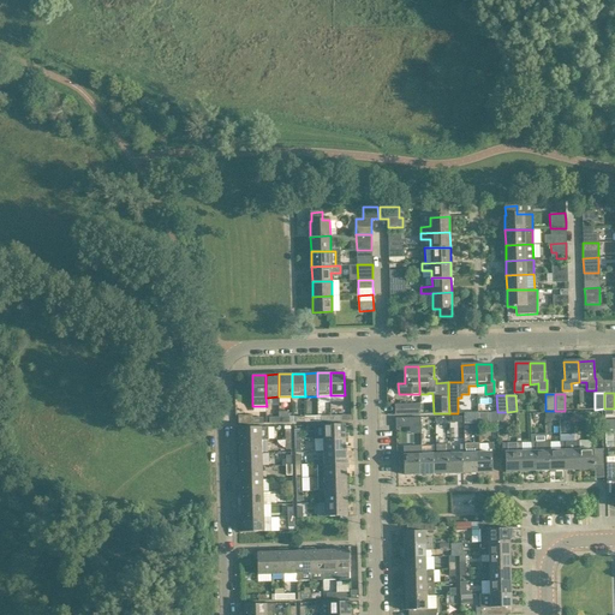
[(419,405),(404,405),(396,405),(396,416),(419,415),(419,405)]
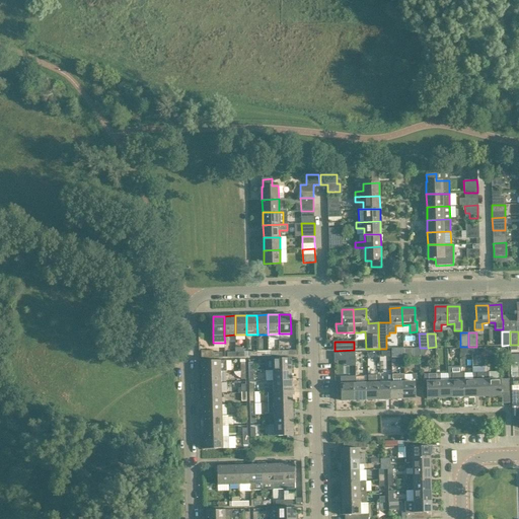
[(244,348),(236,348),(236,353),(236,357),(244,357),(244,348)]
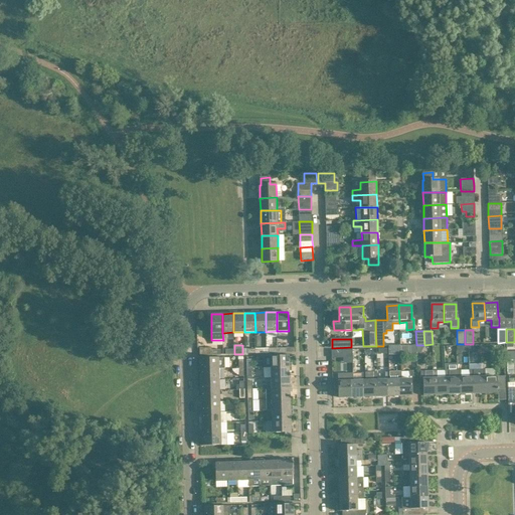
[(289,367),(289,356),(265,356),(265,368),(271,367),(289,367)]
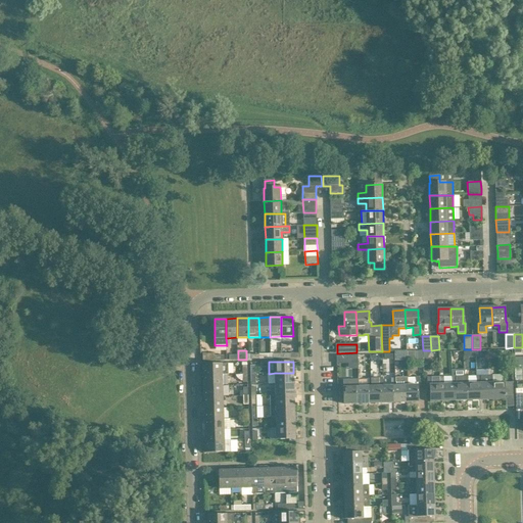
[(228,374),(228,363),(202,364),(203,375),(222,375),(222,374),(228,374)]
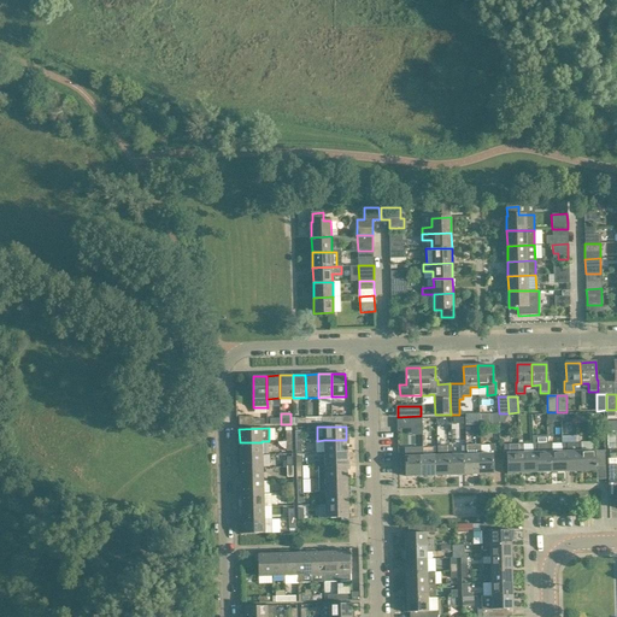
[(346,440),(324,440),(324,453),(347,453),(346,440)]
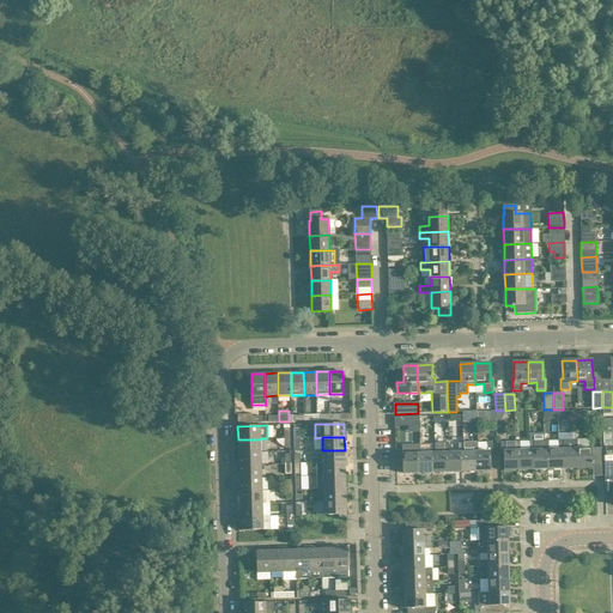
[(261,453),(260,439),(238,439),(238,453),(261,453)]
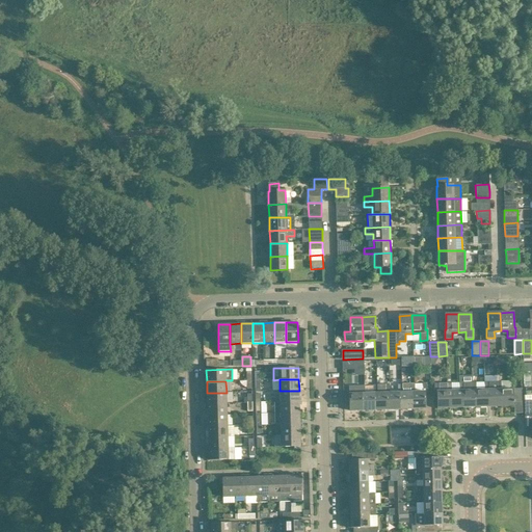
[(484,390),(484,382),(476,383),(472,383),(472,391),(475,391),(475,407),(487,406),(487,390),(484,390)]
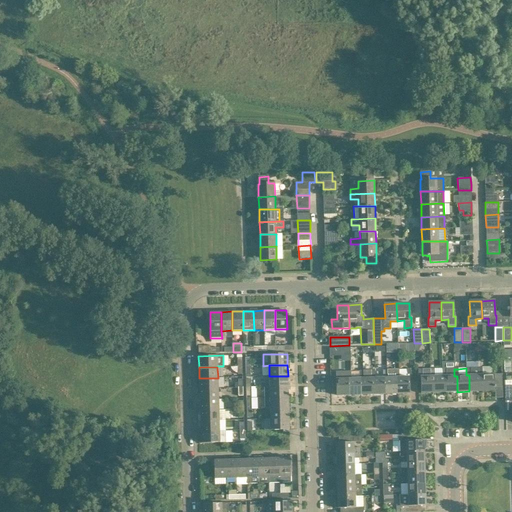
[(478,375),(478,368),(466,368),(466,375),(469,375),(469,391),(481,391),(480,375),(478,375)]
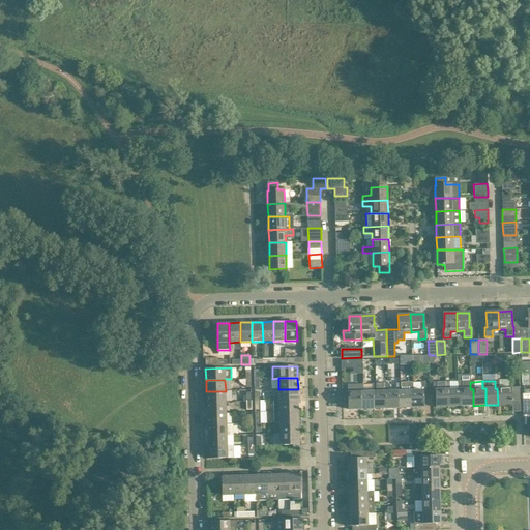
[(519,387),(510,387),(499,387),(499,381),(495,381),(495,388),(497,388),(498,405),(511,404),(511,401),(520,401),(519,387)]
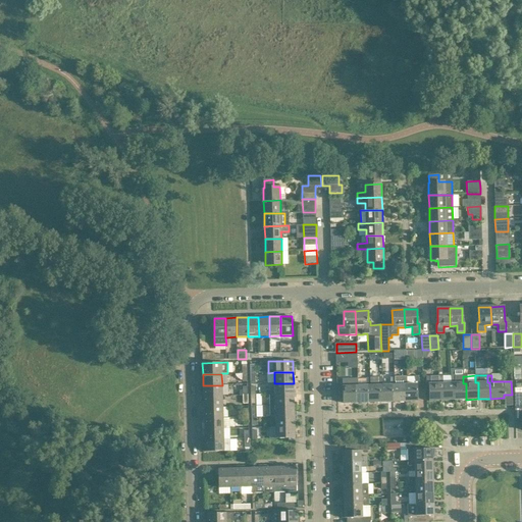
[(454,400),(454,383),(451,383),(442,383),(442,376),(438,377),(438,384),(441,384),(441,400),(454,400)]
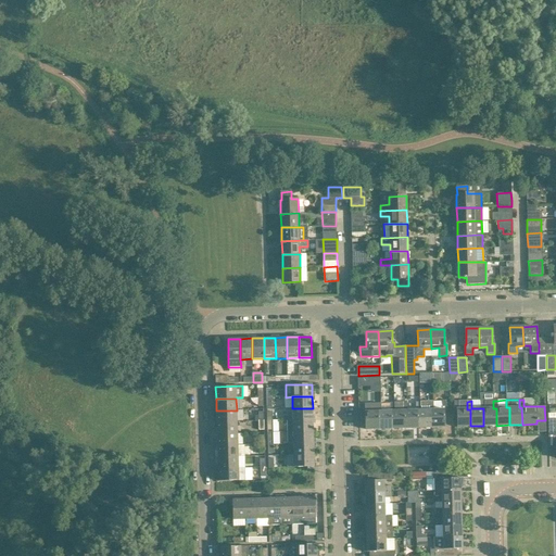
[(496,426),(496,408),(493,408),(493,401),(480,401),(480,408),(483,408),(483,426),(496,426)]
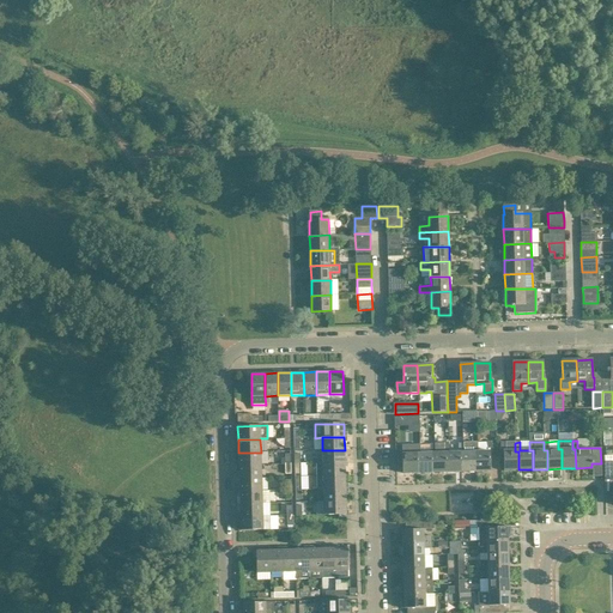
[(490,471),(490,451),(492,451),(492,443),(478,444),(478,451),(474,453),(475,471),(490,471)]
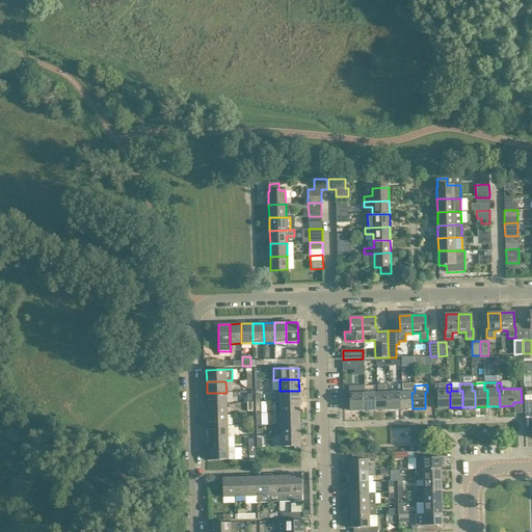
[(450,407),(450,392),(447,392),(447,384),(439,384),(434,384),(434,392),(437,392),(437,408),(450,407)]
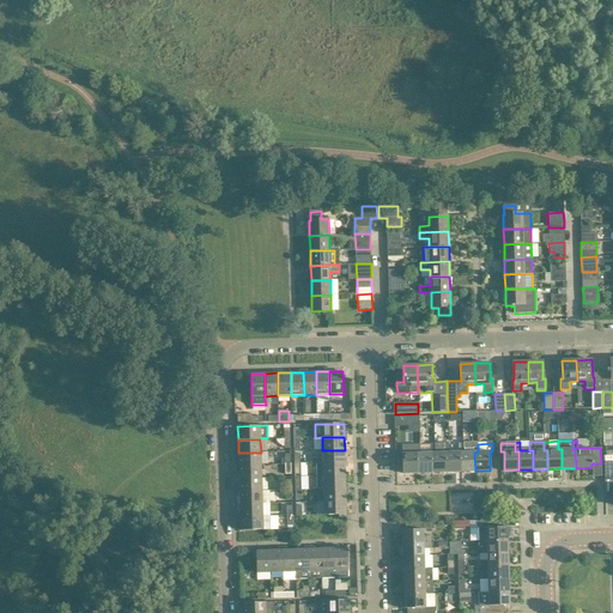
[(418,473),(417,454),(420,454),(420,444),(402,444),(404,473),(418,473)]
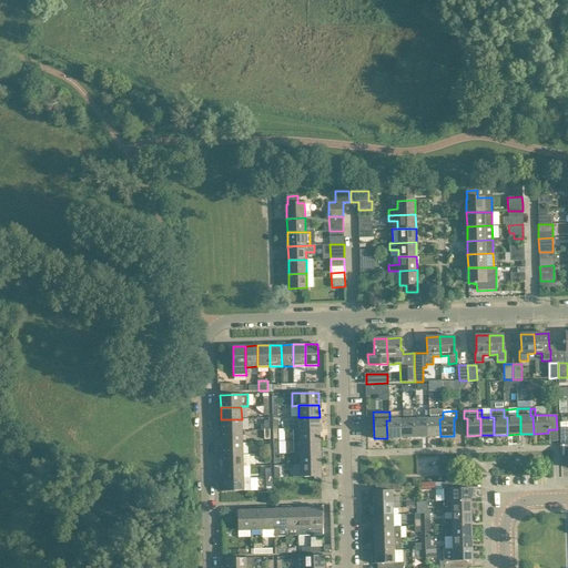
[(413,419),(416,419),(416,412),(411,412),(412,419),(403,421),(399,421),(401,437),(414,437),(413,419)]
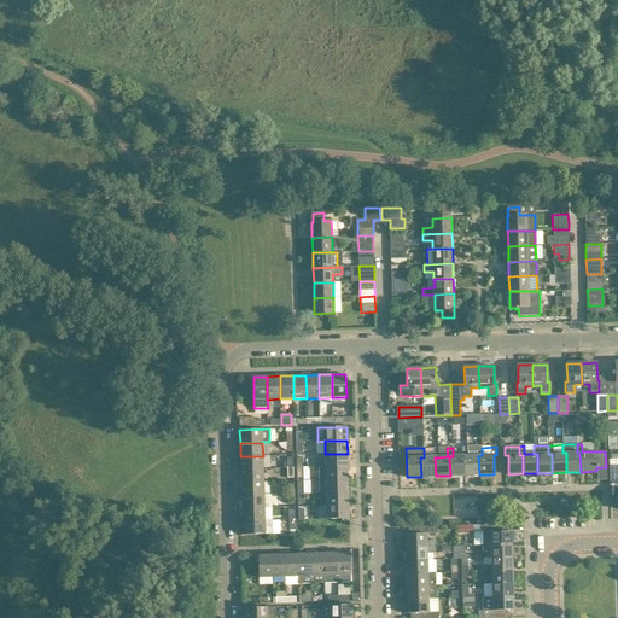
[(464,456),(467,456),(467,448),(462,448),(462,456),(453,456),(449,456),(450,476),(465,476),(464,456)]
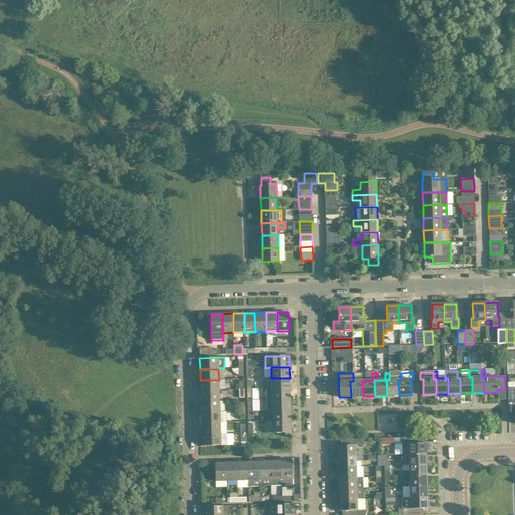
[(399,395),(398,380),(401,379),(401,373),(397,373),(389,373),(389,380),(386,380),(387,396),(399,395)]
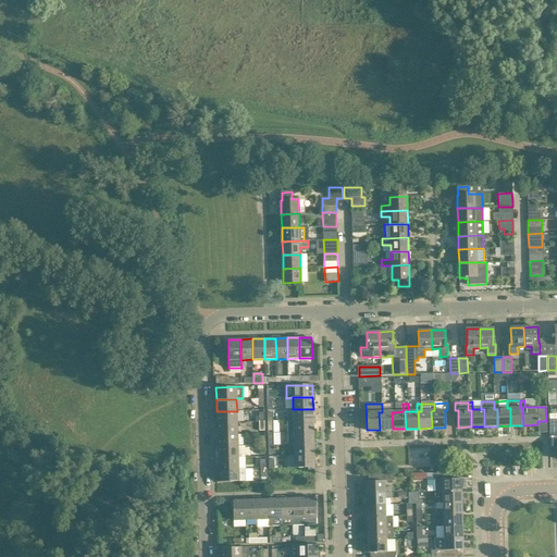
[(392,412),(395,412),(395,405),(391,405),(391,412),(382,412),(379,412),(380,430),(393,429),(392,412)]
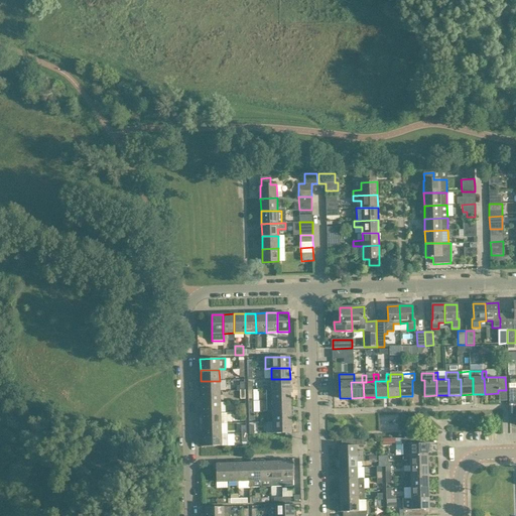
[(290,389),(290,379),(271,379),(271,390),(290,389)]
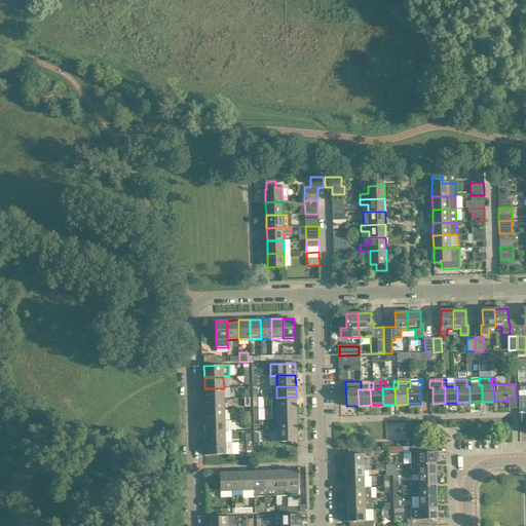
[(224,399),(224,388),(204,388),(204,400),(224,399)]
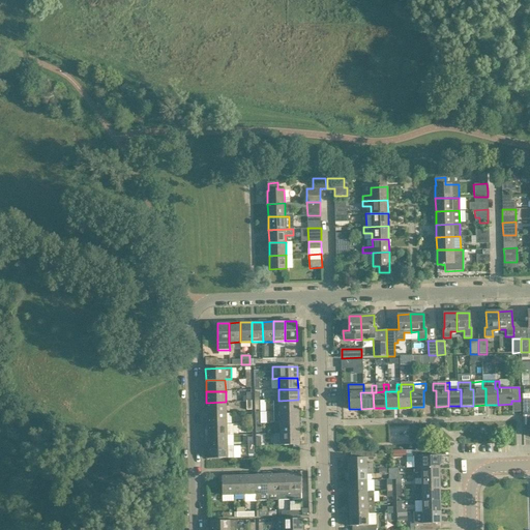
[(298,400),(278,401),(272,401),(273,412),(298,411),(298,400)]
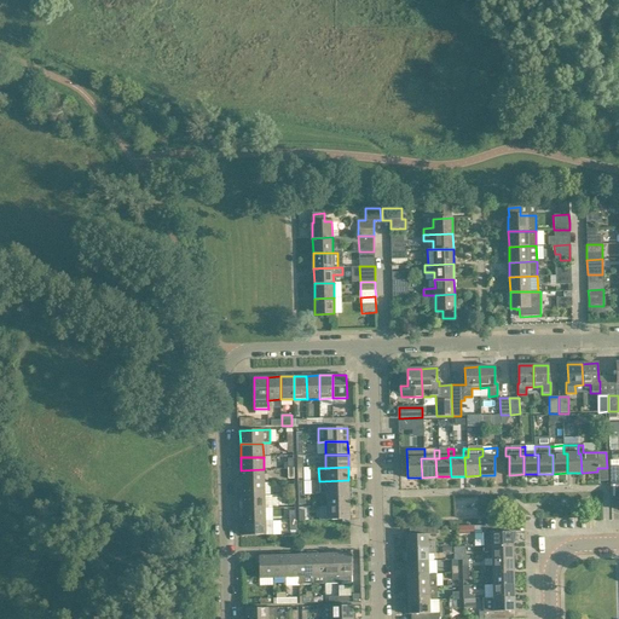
[(264,482),(264,469),(241,470),(242,484),(264,482)]
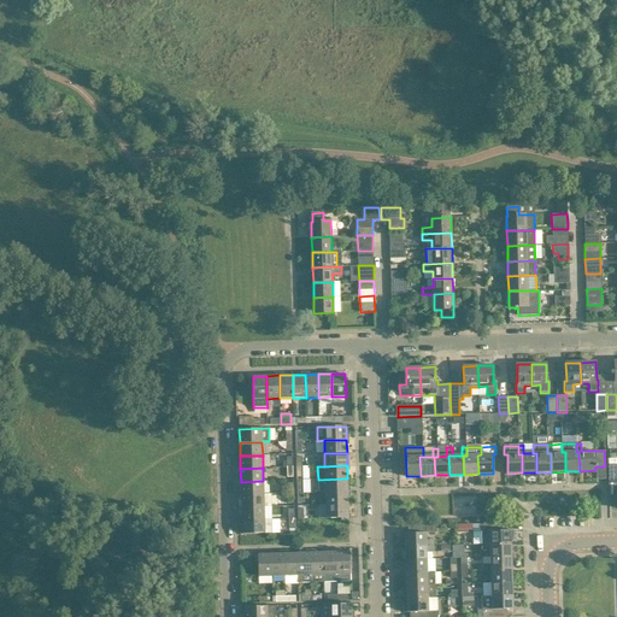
[(348,492),(347,479),(318,480),(318,493),(325,493),(348,492)]
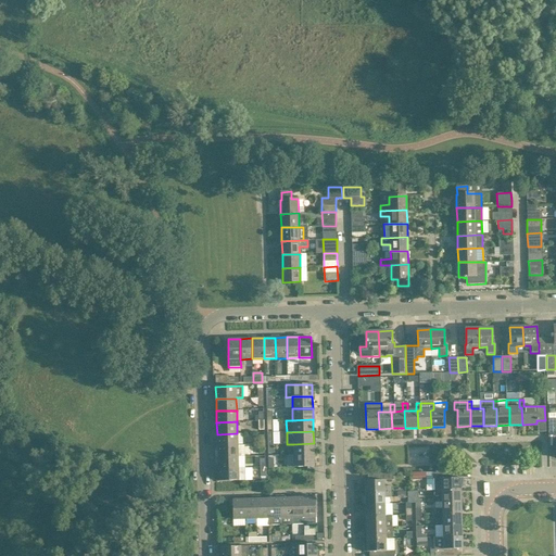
[(238,445),(237,433),(217,434),(217,446),(238,445)]
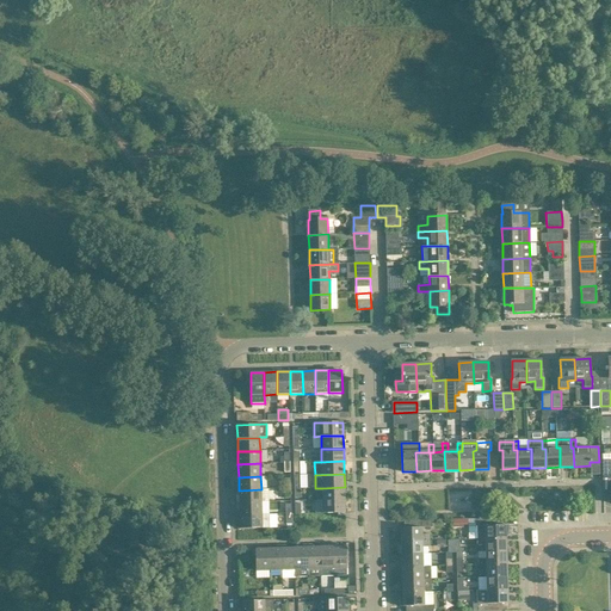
[(345,500),(345,487),(322,488),(322,500),(345,500)]
